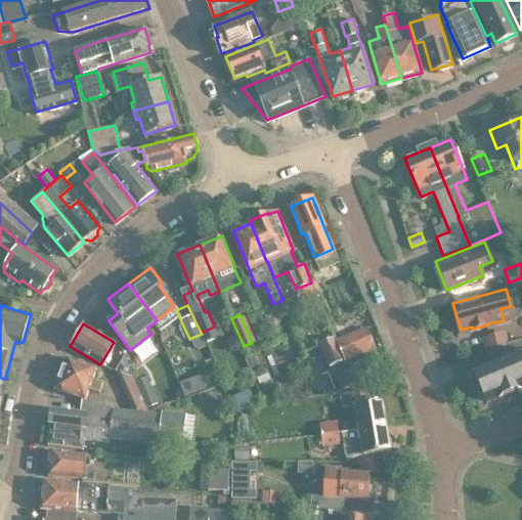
[(366,326),(337,339),(345,357),(362,349),(375,345),(366,326)]
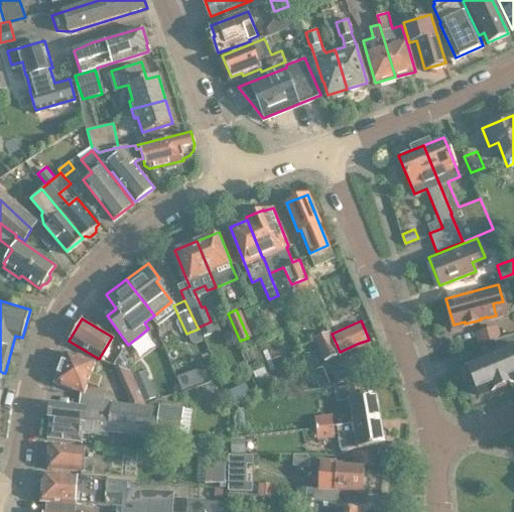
[(500,337),(497,325),(476,331),(479,343),(493,339),(500,337)]
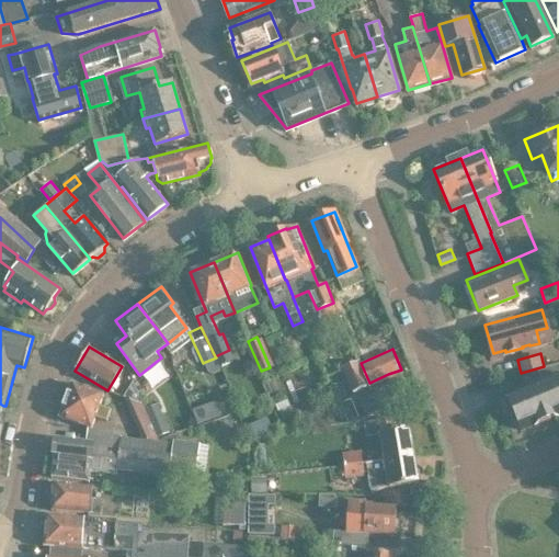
[(216,357),(205,362),(208,370),(214,372),(220,368),(218,364),(219,364),(216,357)]
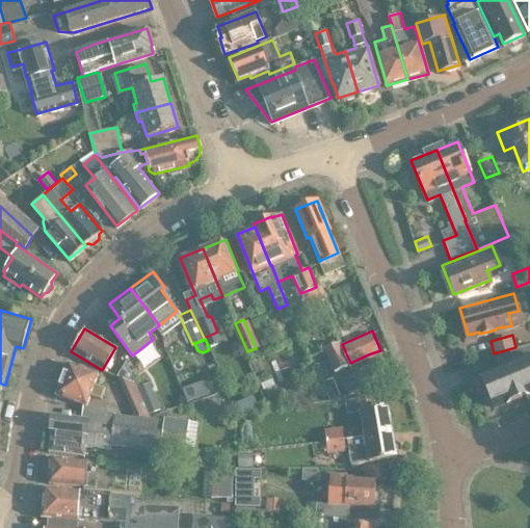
[(337,342),(323,347),(333,371),(346,365),(337,342)]
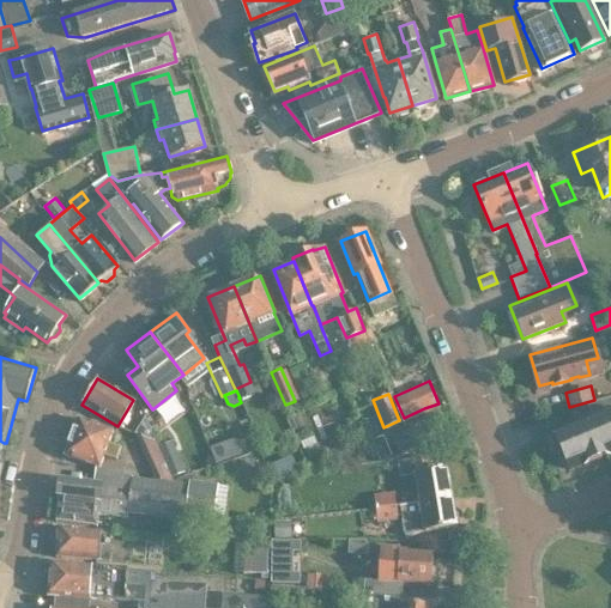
[(593,415),(555,431),(569,467),(610,449),(610,395),(587,402),(593,415)]
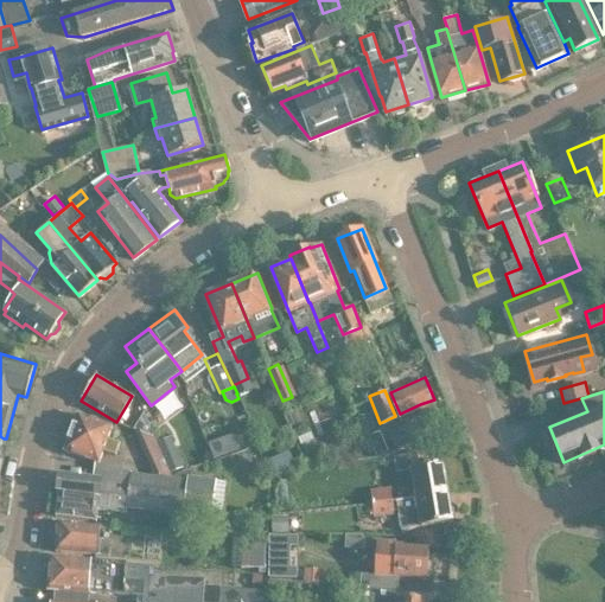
[(134,427),(152,434),(153,433),(145,410),(144,408),(133,427),(134,427)]
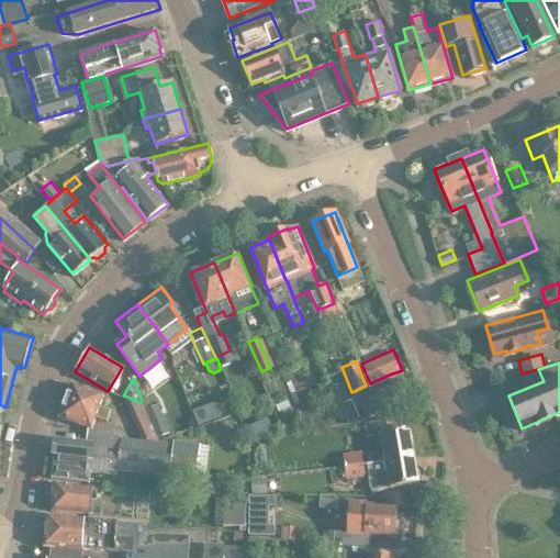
[(59,415),(90,428),(96,415),(108,420),(112,410),(101,405),(104,395),(73,382),(59,415)]
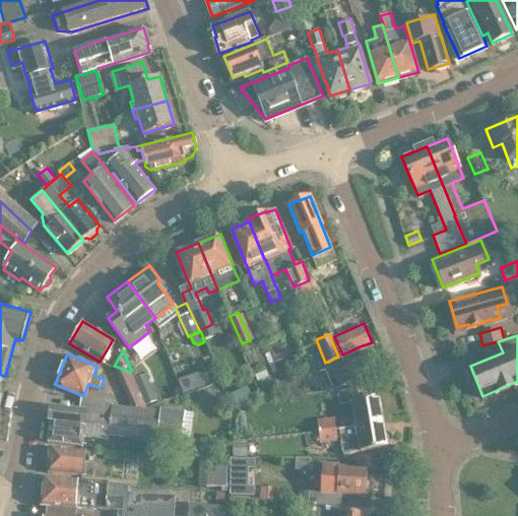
[(340,382),(362,374),(357,361),(335,370),(340,382)]
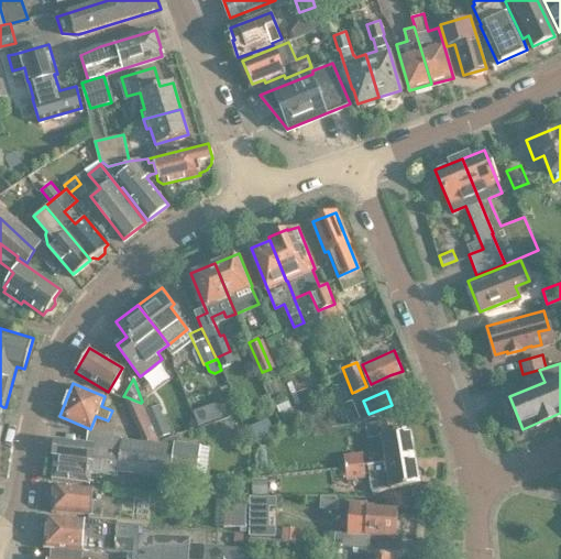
[(142,402),(141,403),(124,396),(143,440),(160,442),(157,437),(144,408),(142,402)]
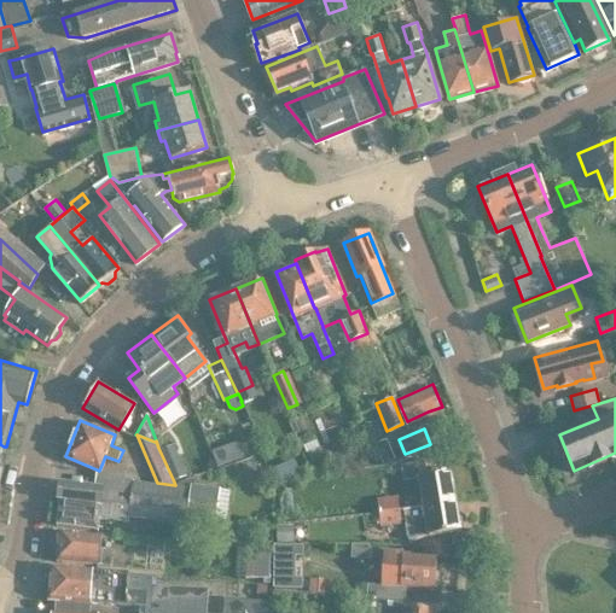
[(395,455),(387,437),(375,442),(383,461),(395,455)]
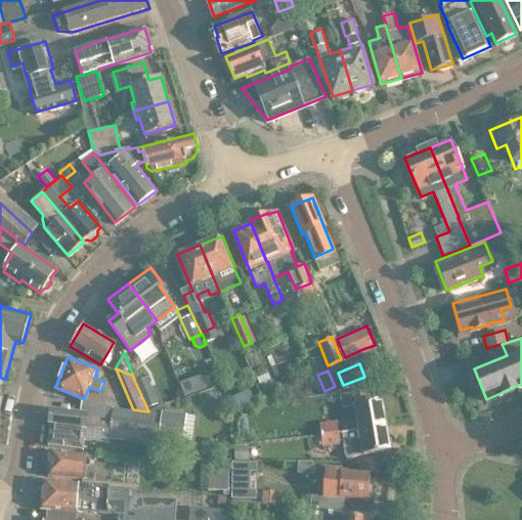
[(146,375),(134,380),(146,406),(158,401),(146,375)]
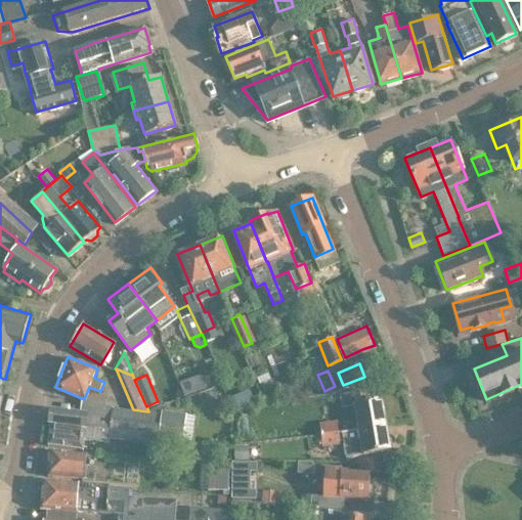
[(189,378),(179,382),(183,394),(193,391),(189,378)]
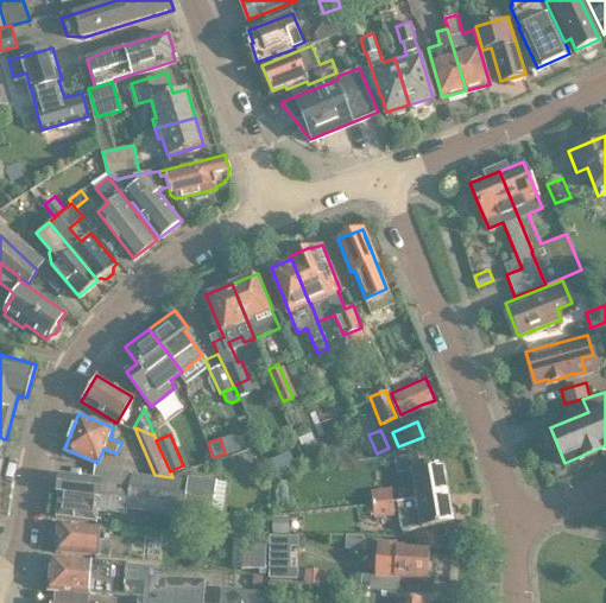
[(404,499),(447,492),(442,462),(428,464),(425,451),(395,456),(397,471),(411,469),(414,484),(403,487),(404,499)]
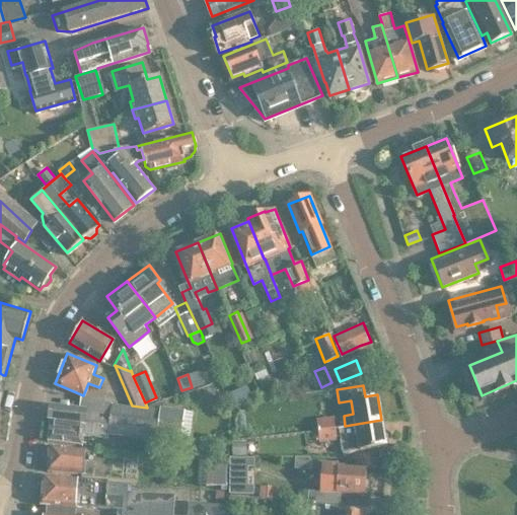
[(193,411),(185,410),(185,409),(160,406),(159,410),(147,408),(132,406),(81,396),(79,410),(51,406),(49,420),(51,421),(49,439),(82,443),(83,431),(108,434),(108,431),(156,437),(156,432),(181,435),(181,434),(190,435),(193,411)]
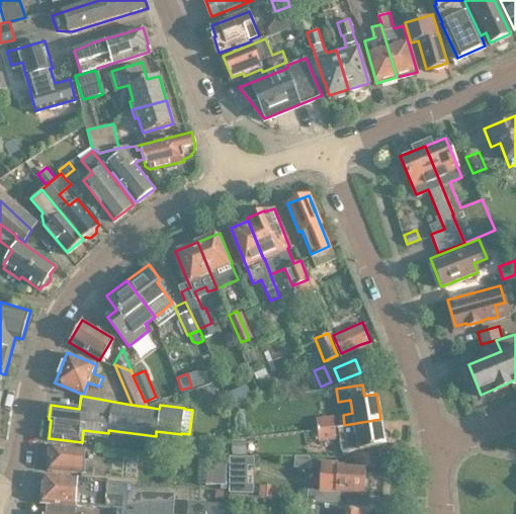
[(316,418),(317,428),(336,425),(335,415),(316,418)]
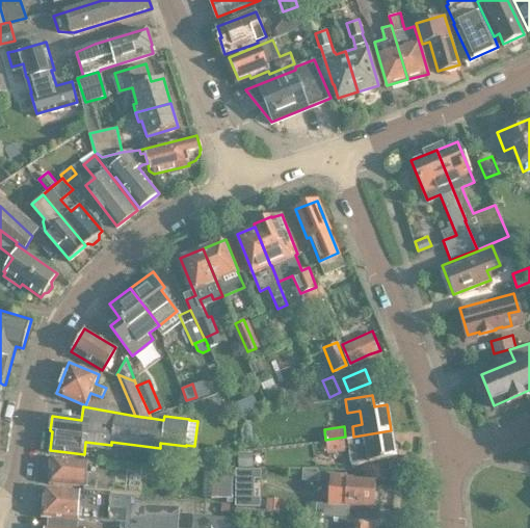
[(344,448),(344,446),(347,445),(349,463),(356,462),(395,455),(391,430),(353,437),(345,438),(345,437),(325,440),(326,450),(344,448)]
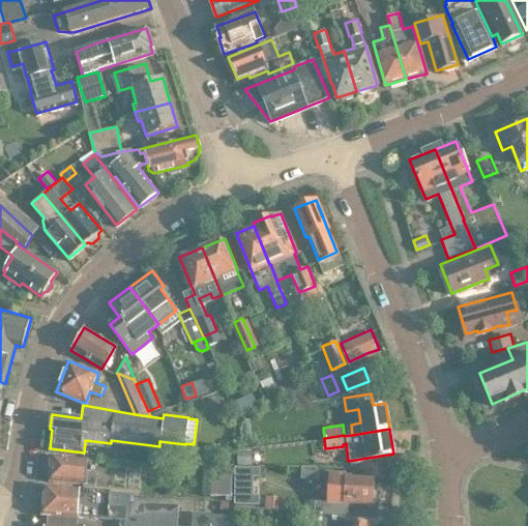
[(236,449),(236,464),(245,464),(245,449),(236,449)]
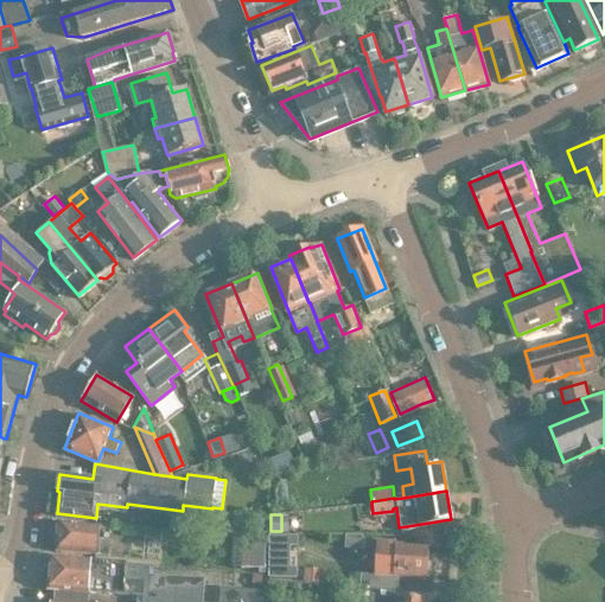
[(57,523),(56,550),(95,551),(108,552),(109,537),(96,536),(96,524),(57,523)]
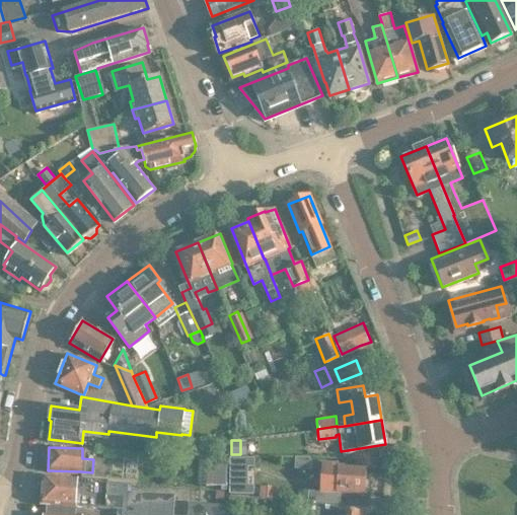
[(254,455),(240,454),(231,454),(230,486),(231,486),(231,493),(241,493),(241,486),(246,487),(246,466),(253,466),(254,455)]
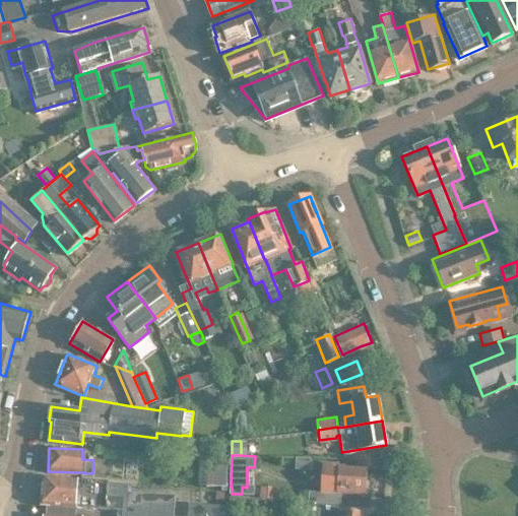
[(228,487),(229,463),(208,462),(207,486),(228,487)]
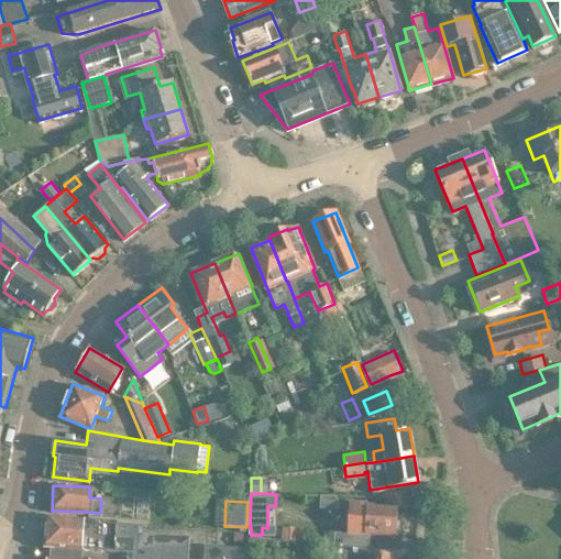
[(366,545),(369,545),(370,534),(395,536),(397,512),(367,508),(369,503),(349,502),(348,519),(356,521),(355,532),(342,530),(341,543),(345,544),(366,545)]
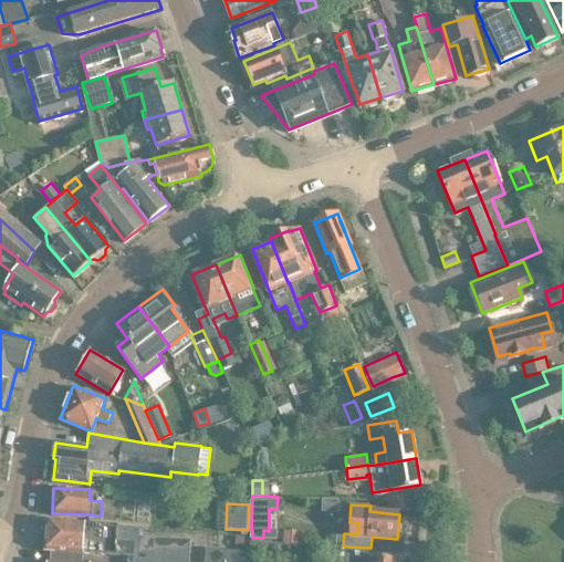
[(246,561),(247,550),(206,547),(205,561),(199,561),(199,552),(190,552),(191,539),(139,534),(139,526),(49,520),(47,548),(87,551),(128,554),(127,561),(246,561)]
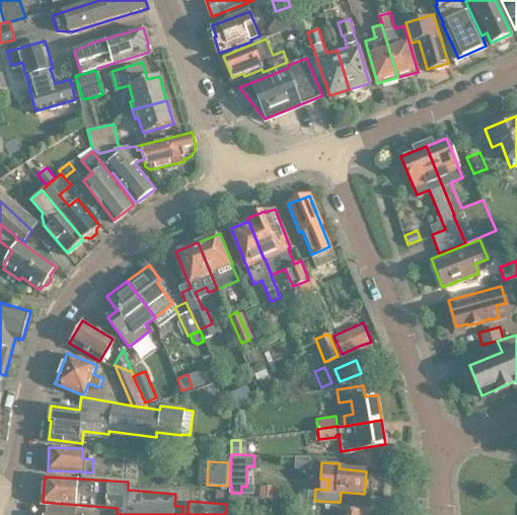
[(261,484),(260,496),(275,497),(276,485),(261,484)]
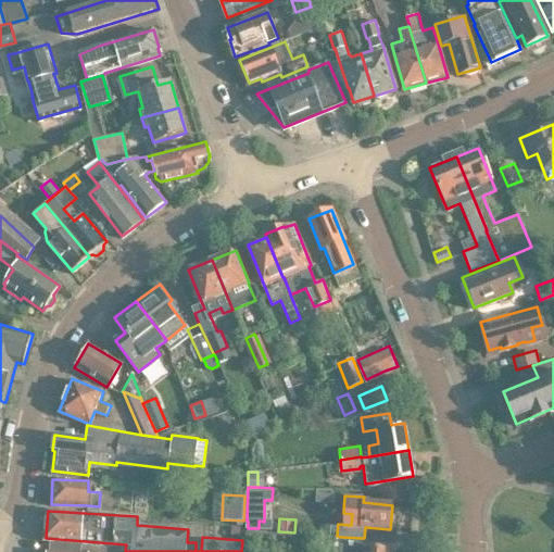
[(241,525),(233,525),(231,536),(240,536),(241,525)]
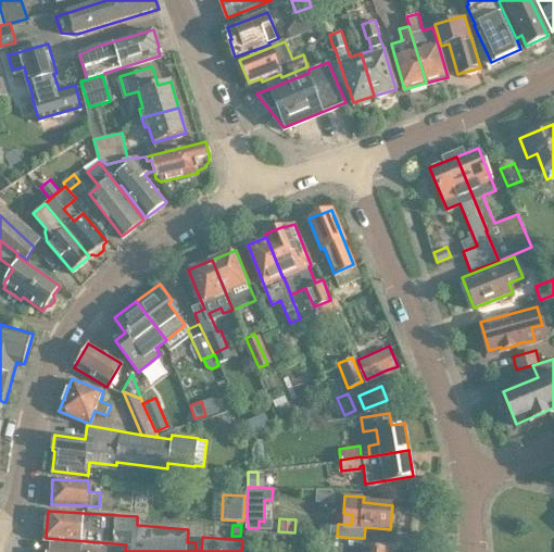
[(341,537),(339,551),(389,551),(390,550),(362,548),(362,538),(341,537)]
